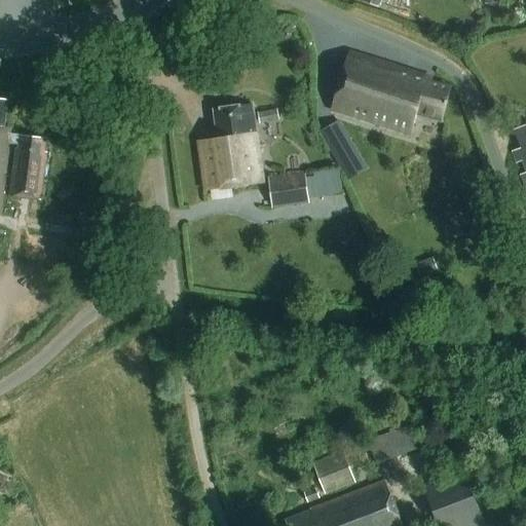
[(438,120),(448,89),(422,80),(424,73),(349,48),(330,106),(408,132),(414,112),(438,120)]
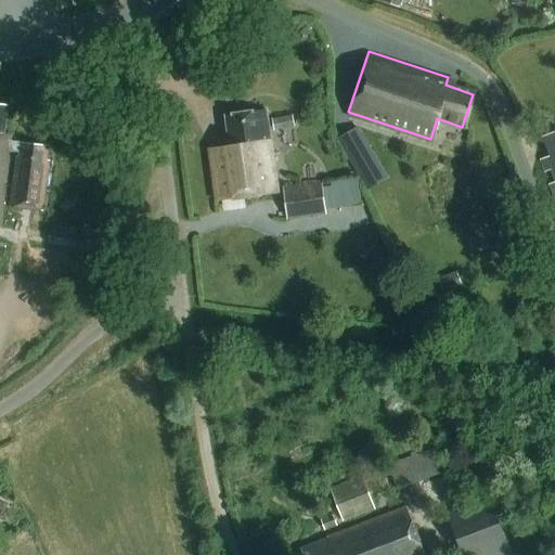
[(44,208),(51,158),(48,157),(49,143),(12,139),(12,131),(5,130),(9,103),(0,101),(0,223),(1,223),(11,149),(20,150),(18,155),(16,158),(10,204),(44,208)]
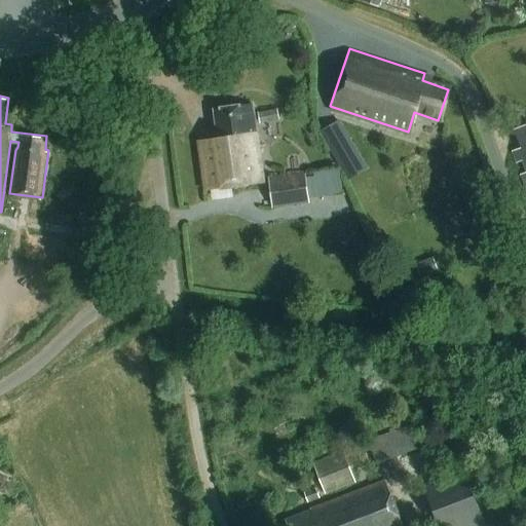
[(207,187),(264,179),(253,102),(215,108),(219,138),(200,140),(207,187)]
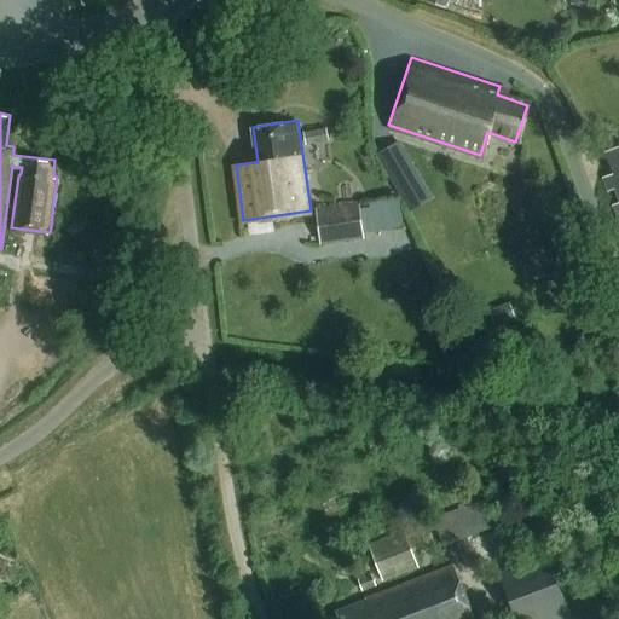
[(603,178),(608,192),(617,189),(618,196),(618,202),(613,206),(618,223),(618,146),(606,152),(613,174),(603,178)]
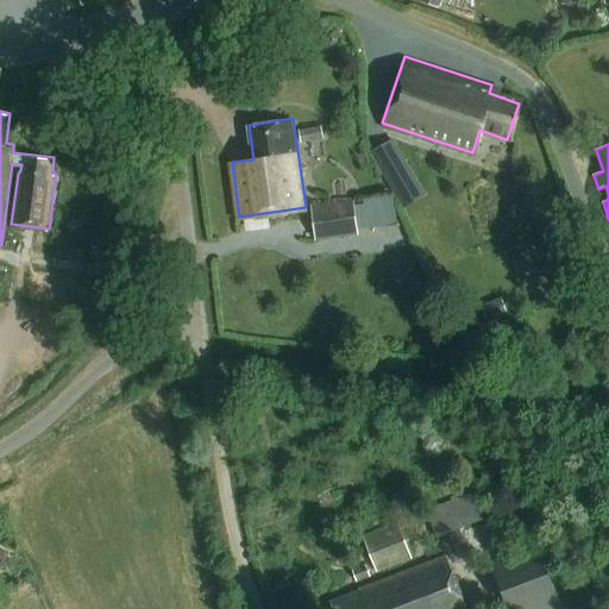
[(420,186),(406,159),(385,171),(400,196),(420,186)]
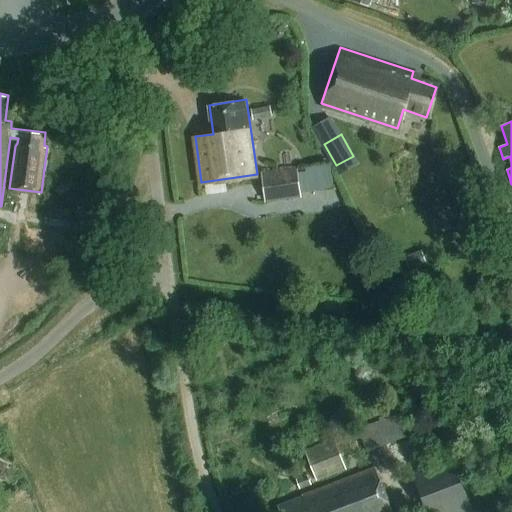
[(301,165),(302,190),(335,189),(334,163),(301,165)]
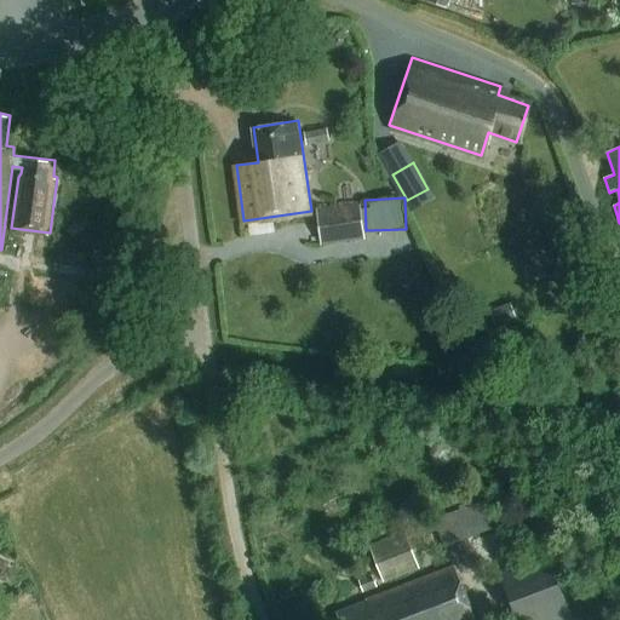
[(316,210),(321,246),(365,240),(359,204),(316,210)]
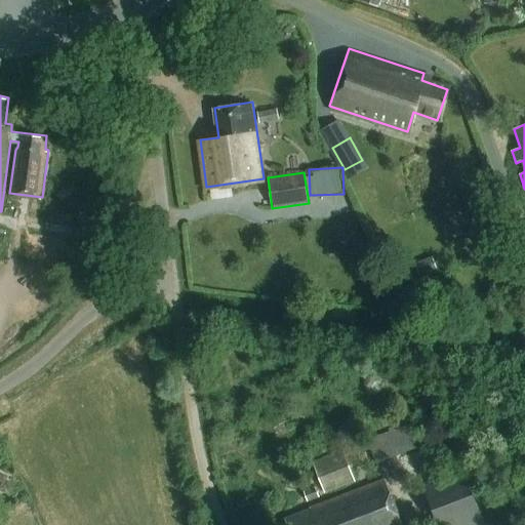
[(412,266),(416,276),(436,268),(432,257),(412,266)]
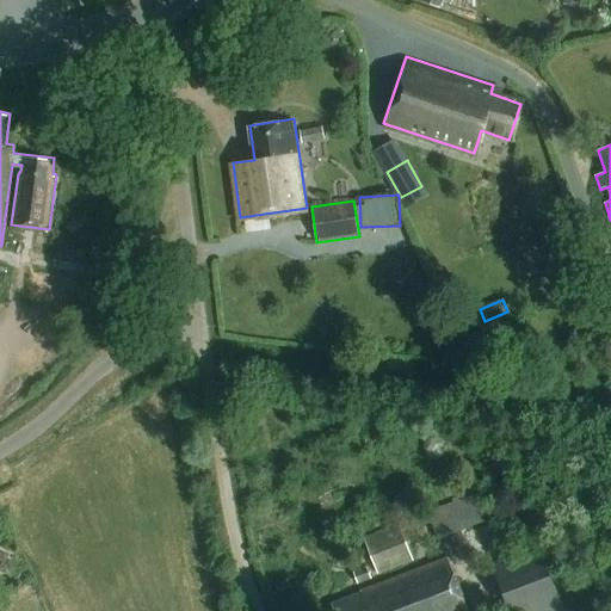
[(442,536),(488,523),(480,494),(434,506),(442,536)]
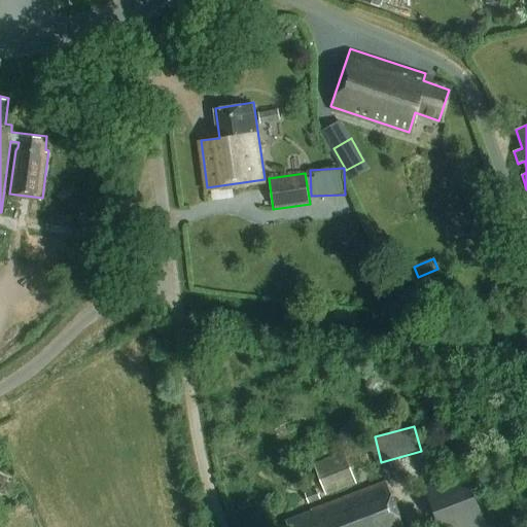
[(314,463),(326,495),(357,484),(345,452),(314,463)]
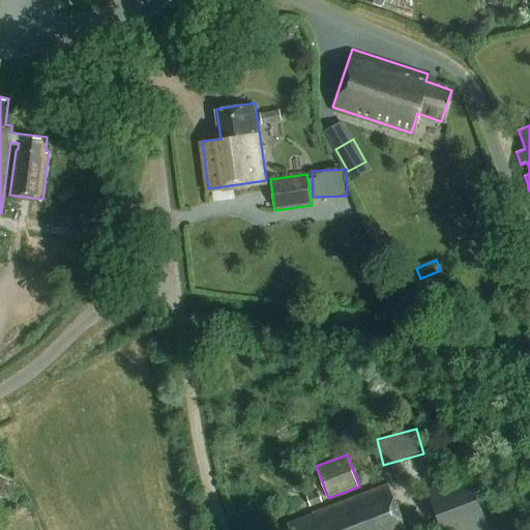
[(443,529),(488,529),(468,476),(429,491),(443,529)]
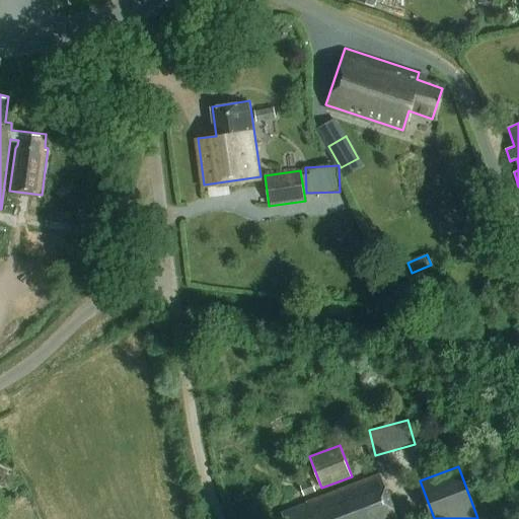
[(398,518),(382,474),(284,512),(286,518),(398,518)]
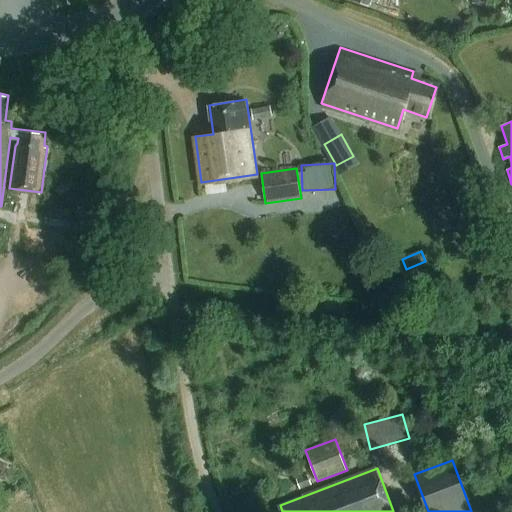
[(296,480),(299,489),(311,484),(308,475),(296,480)]
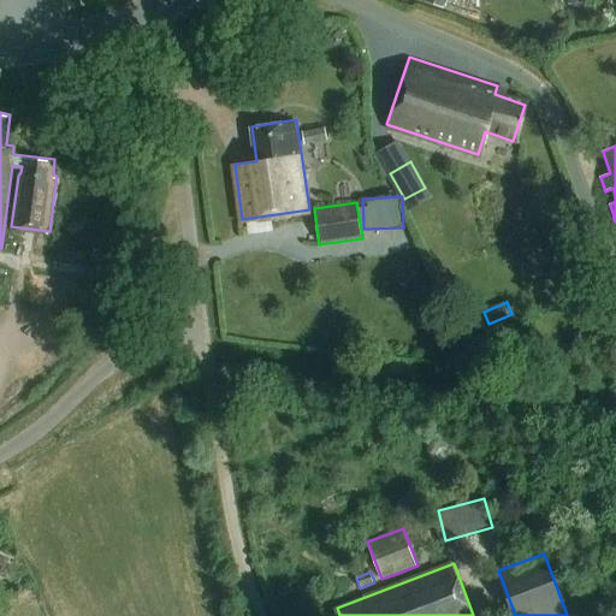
All buildings are outlined.
